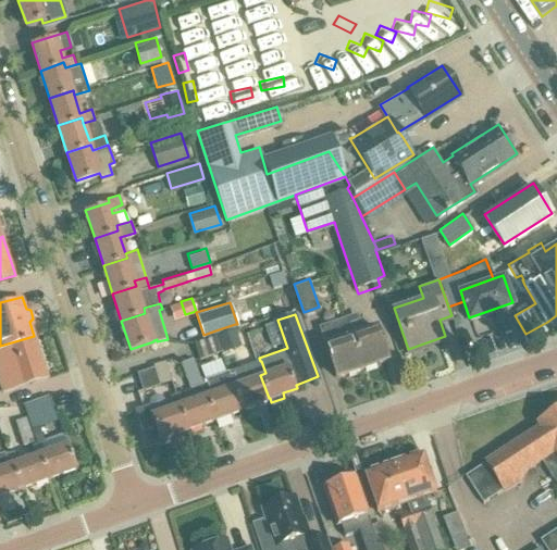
[(355,317),(346,321),(362,365),(387,357),(376,324),(360,330),(355,317)]
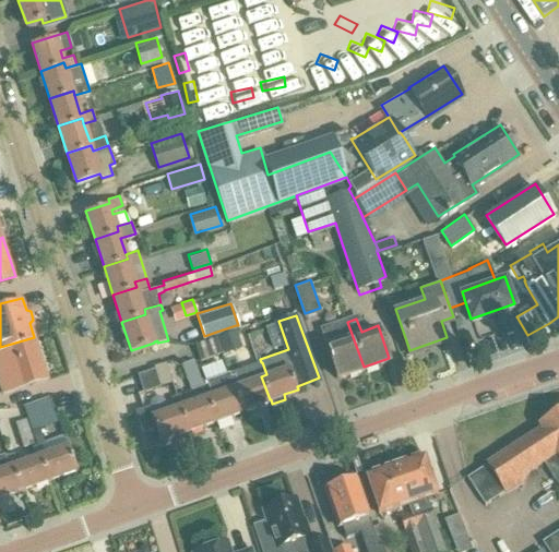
[(347,322),(322,331),(337,375),(364,367),(347,322)]
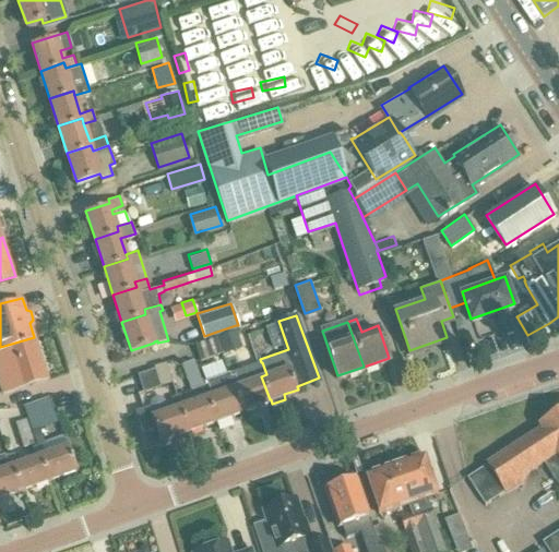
[(236,325),(216,332),(223,351),(242,346),(236,325)]
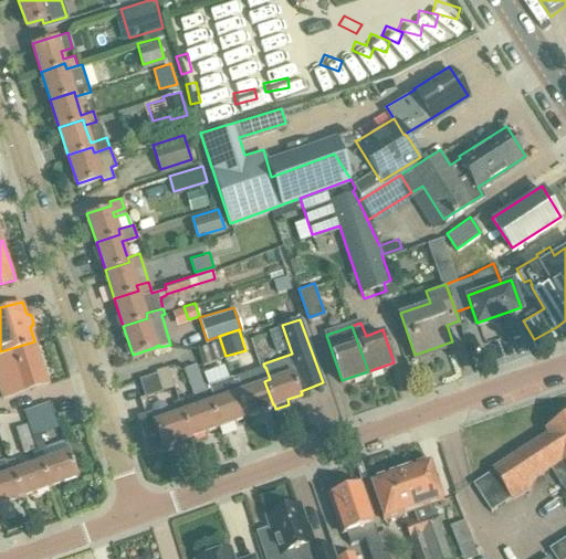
[(219,340),(198,347),(202,362),(223,355),(219,340)]
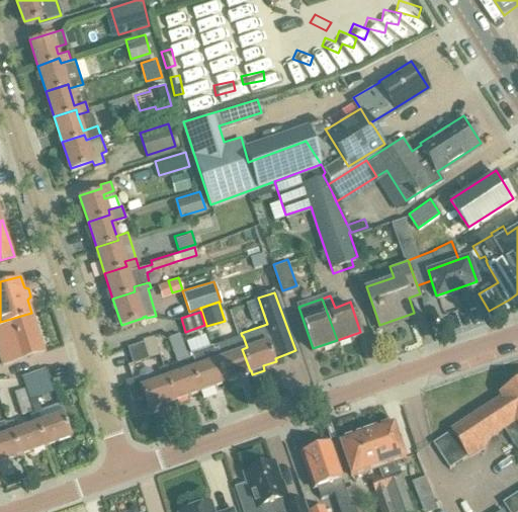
[(31,313),(0,322),(0,350),(3,361),(44,348),(31,313)]
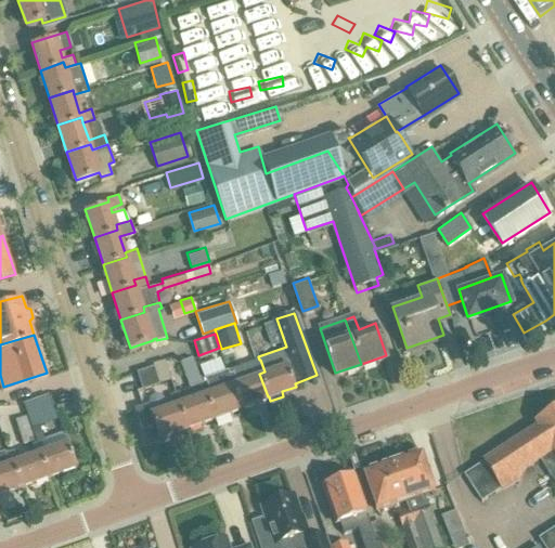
[(129,356),(134,370),(152,363),(145,350),(129,356)]
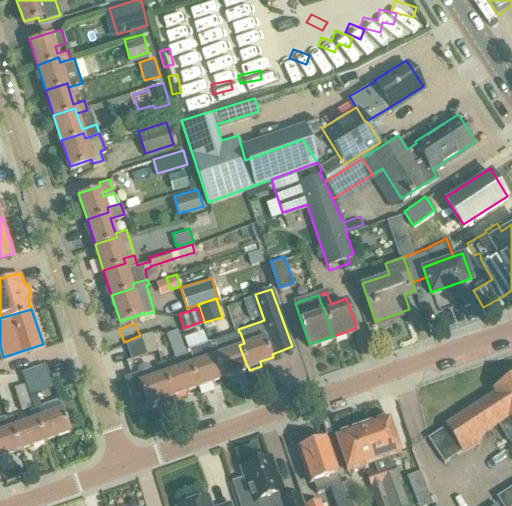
[(141,336),(126,341),(131,356),(141,352),(144,359),(159,354),(156,348),(157,347),(151,329),(140,333),(141,336)]
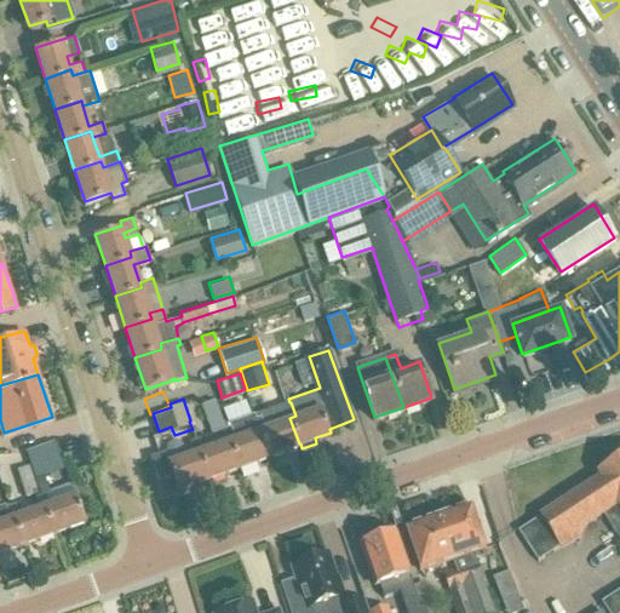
[(285,419),(265,427),(260,428),(269,454),(299,444),(290,418),(296,416),(291,402),(290,402),(280,406),(285,419)]
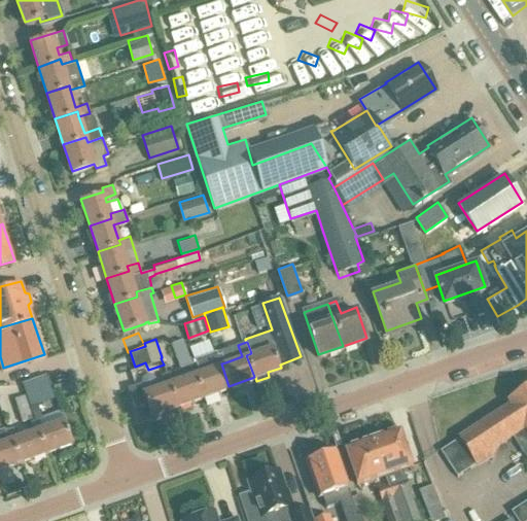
[(238,345),(222,351),(225,362),(242,356),(238,345)]
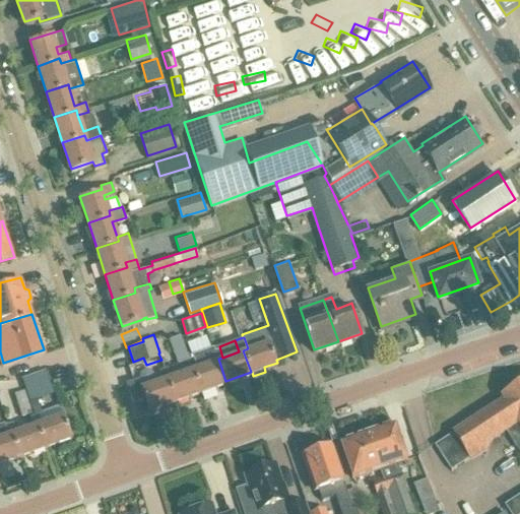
[(197,367),(192,368),(200,390),(225,381),(218,359),(222,358),(219,346),(193,356),(197,367)]
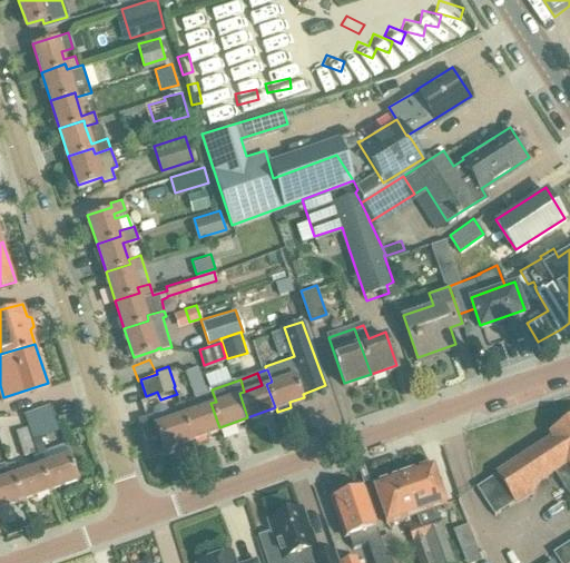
[(188,411),(183,413),(192,437),(219,427),(210,403),(216,402),(212,389),(207,391),(202,393),(206,405),(188,411)]
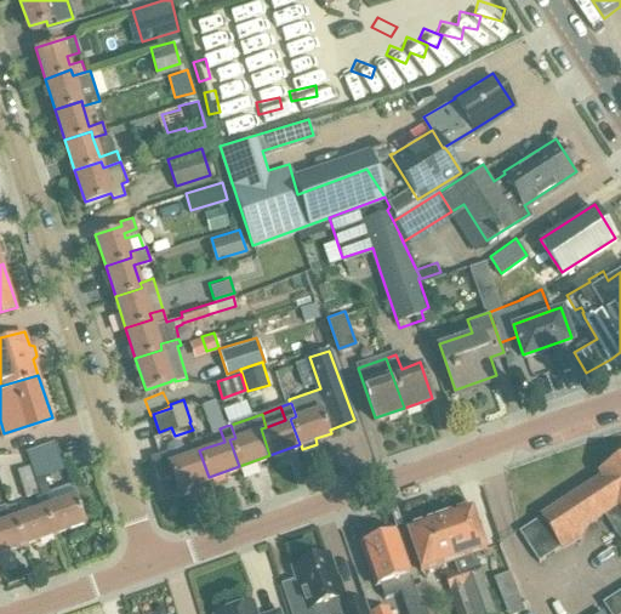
[(165,449),(151,454),(159,478),(172,473),(177,488),(209,477),(199,450),(205,448),(200,435),(189,439),(194,453),(170,461),(165,449)]
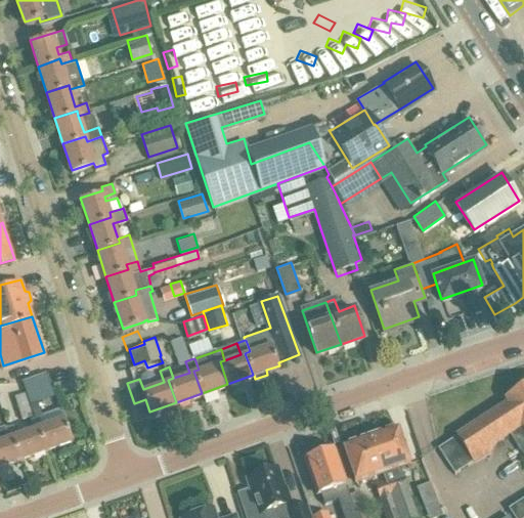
[(22,379),(26,390),(29,402),(38,399),(54,393),(46,371),(22,379)]
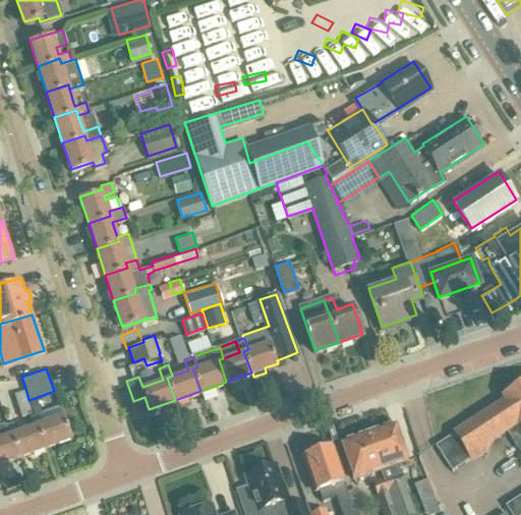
[(454,430),(435,442),(452,467),(470,455),(471,456),(488,445),(485,441),(506,427),(520,450),(520,492),(506,502),(514,514),(516,514),(520,512),(520,380),(502,393),(504,397),(454,430)]
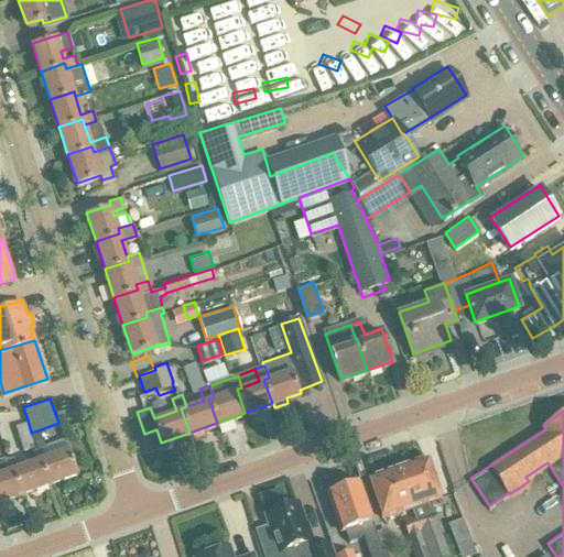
[(28,419),(14,423),(22,449),(35,445),(31,433),(28,419)]
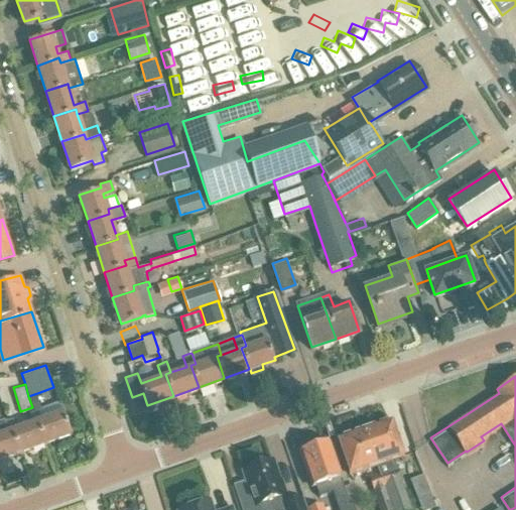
[(39,406),(30,409),(33,420),(38,419),(45,440),(71,431),(63,410),(42,417),(39,406)]
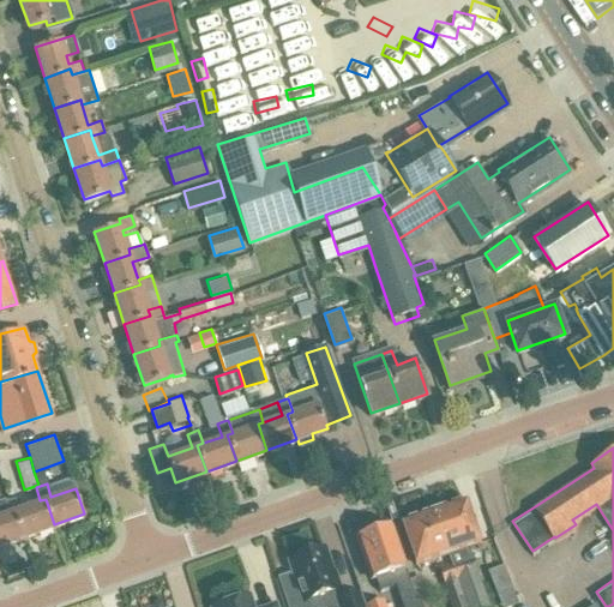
[(16,494),(8,497),(5,498),(10,511),(14,509),(24,535),(54,524),(46,499),(40,500),(20,508),(16,494)]
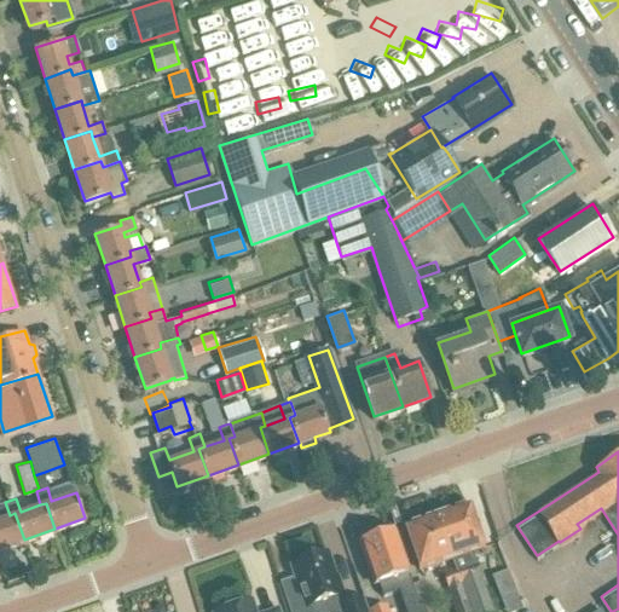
[(9,500),(0,502),(0,548),(24,540),(15,513),(10,515),(5,502),(9,501),(9,500)]
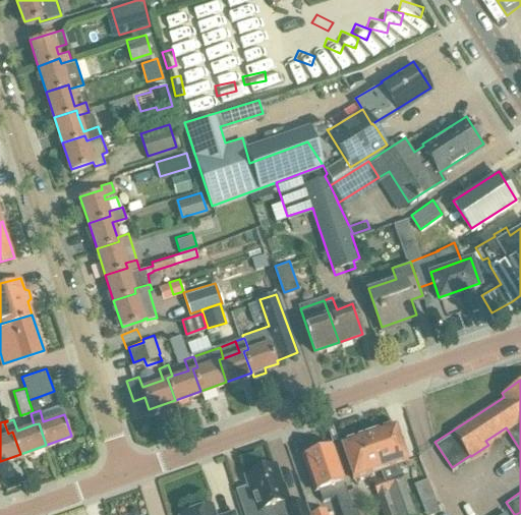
[(380,425),(367,430),(380,465),(399,514),(414,509),(400,469),(398,469),(395,460),(407,456),(395,420),(391,421),(389,420),(382,422),(380,425)]
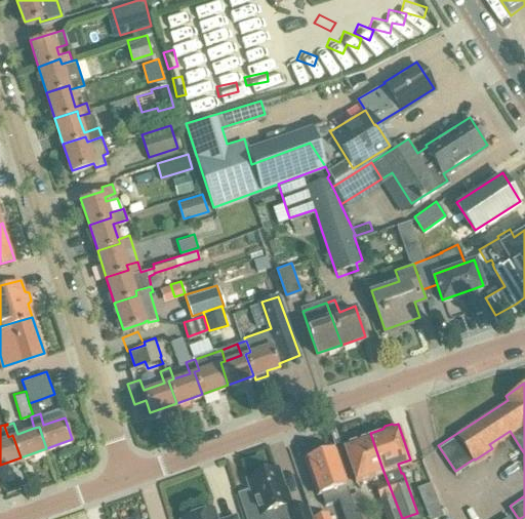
[(344,443),(356,478),(382,469),(370,433),(357,438),(355,436),(348,439),(346,442),(344,443)]
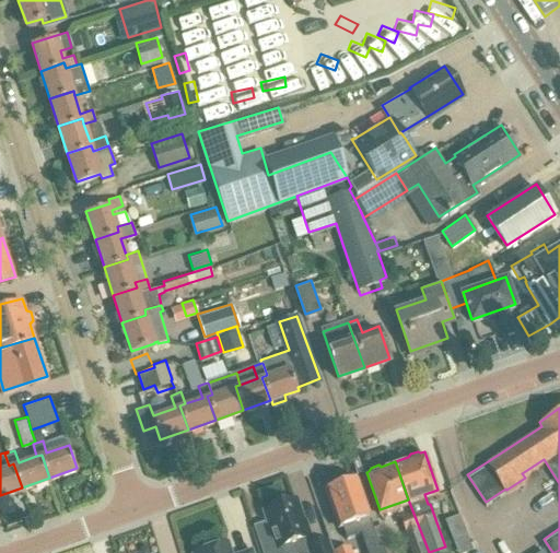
[(329,485),(327,485),(339,522),(356,517),(365,544),(378,540),(372,522),(369,513),(356,475),(341,481),(338,479),(330,482),(329,485)]
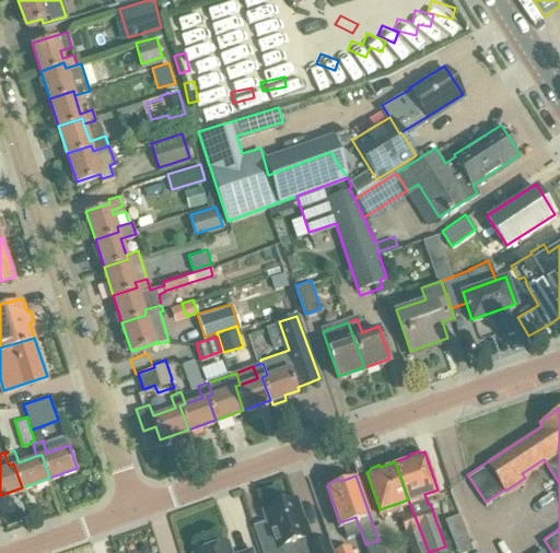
[(328,537),(314,542),(311,531),(305,517),(303,518),(295,496),(281,502),(278,501),(270,503),(268,506),(266,507),(278,543),(294,537),(299,551),(314,545),(316,552),(339,552),(338,548),(333,550),(328,537)]
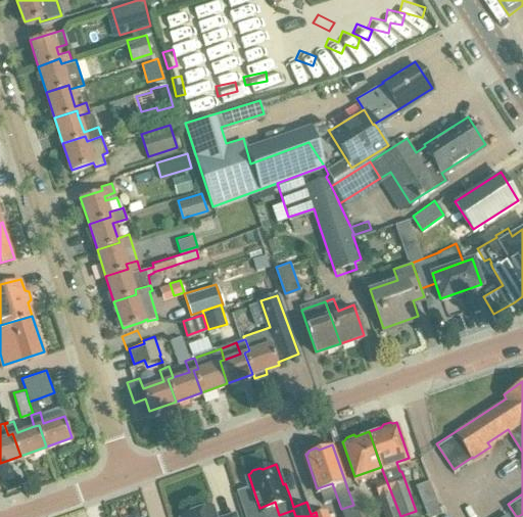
[(398,516),(385,476),(374,480),(379,492),(386,516),(398,516)]
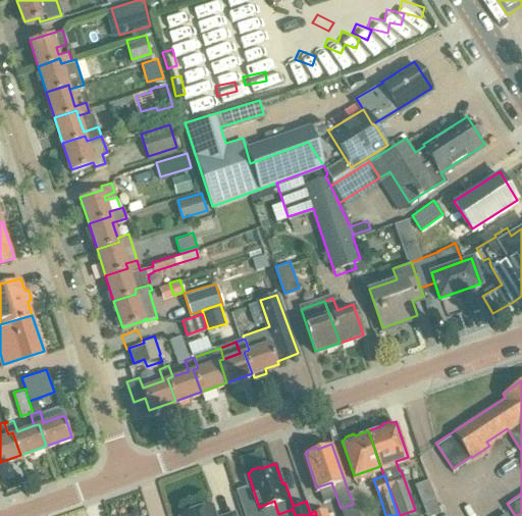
[(214,515),(210,503),(179,513),(180,515),(236,515),(233,509),(220,513),(220,515),(216,515),(214,515)]
